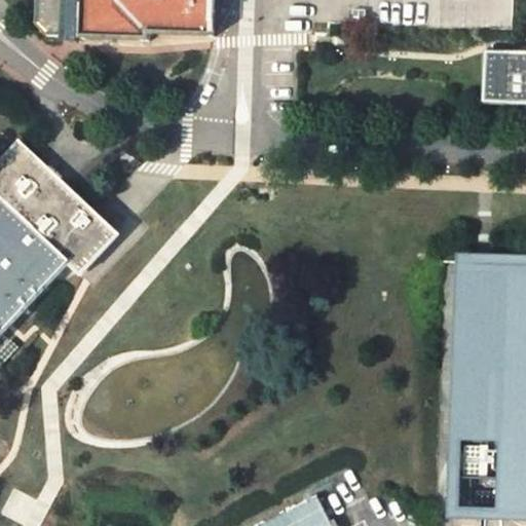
[(151,35),(214,37),(215,0),(38,0),(38,25),(48,38),(62,38),(62,43),(80,44),(81,39),(151,41),(151,35)]
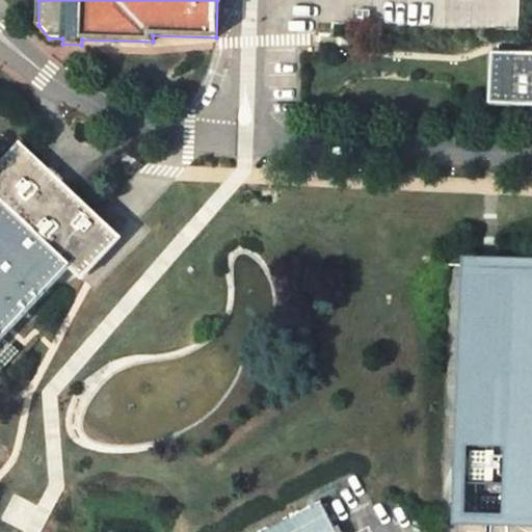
[(517,52),(490,52),(488,106),(531,105),(531,54),(517,54),(517,52)]
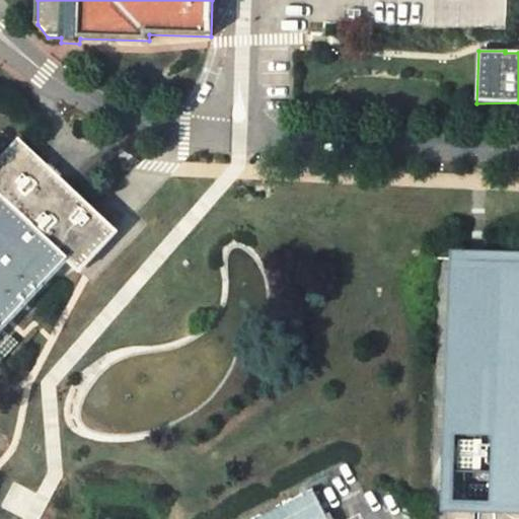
[(0,331),(69,261),(80,272),(118,231),(19,139),(0,159),(0,331)]
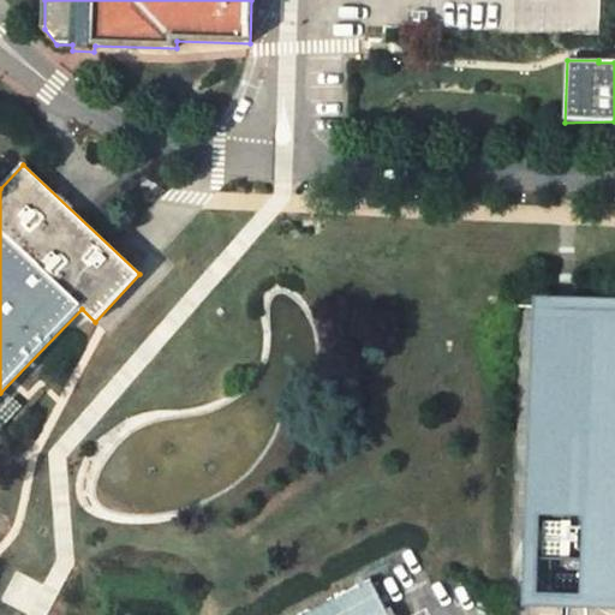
[(614,303),(543,302),(537,597),(614,598),(614,303)]
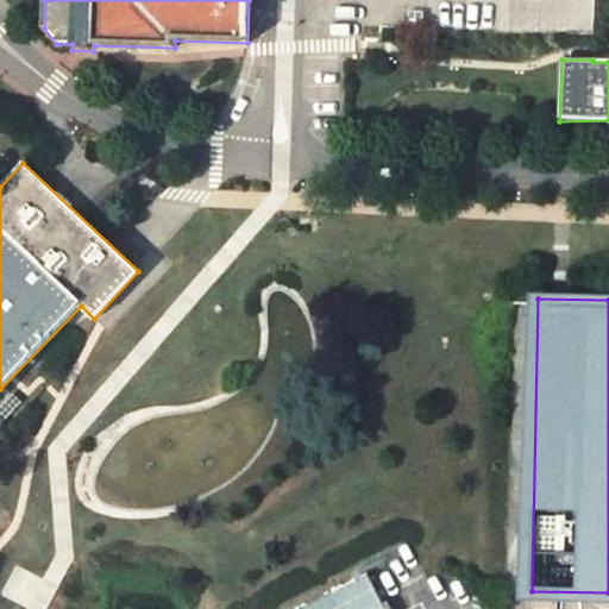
[(388,608),(369,572),(299,608),(388,608)]
